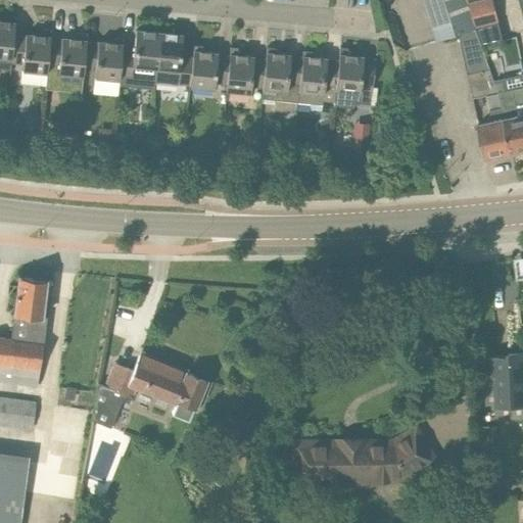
[(424,0),(437,42),(454,37),(460,36),(477,32),(467,0),(424,0)]
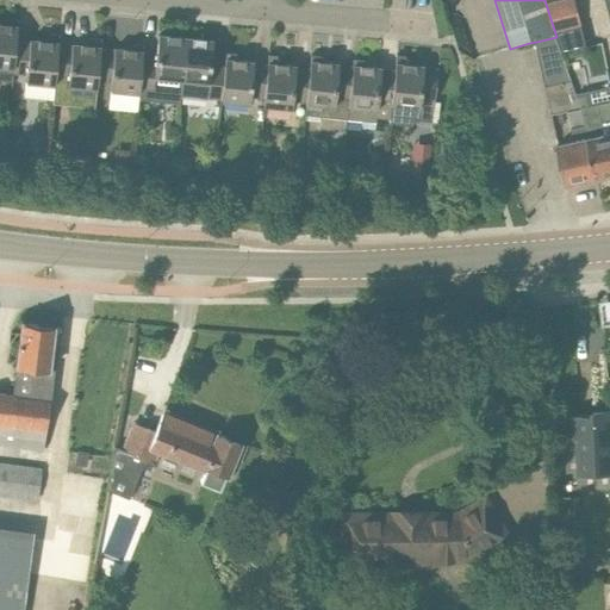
[(545,0),(556,37),(583,30),(574,0),(545,0)]
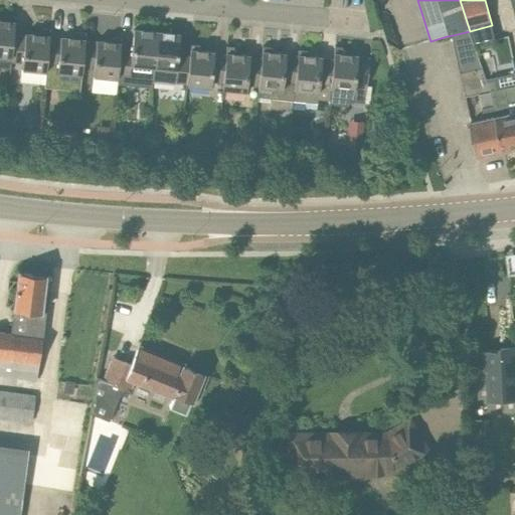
[(0,56),(11,57),(13,34),(14,34),(15,17),(7,16),(6,21),(0,20),(0,56)]
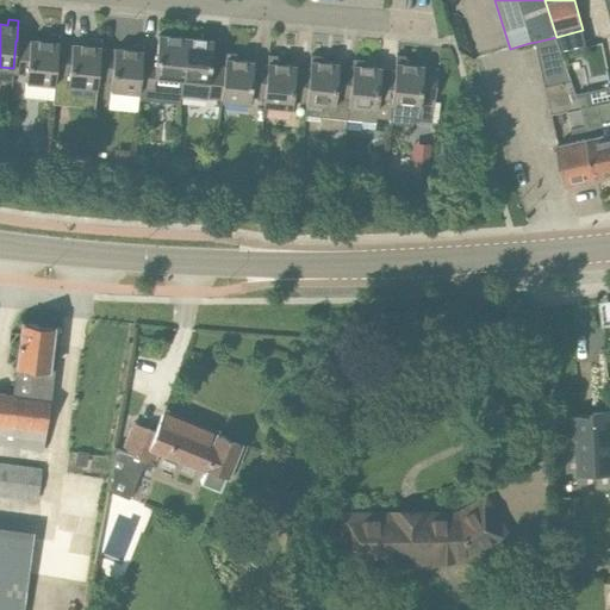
[(58,44),(60,37),(49,36),(49,42),(30,41),(30,42),(17,41),(16,41),(13,68),(13,73),(27,74),(26,82),(55,85),(56,78),(55,78),(58,44)]
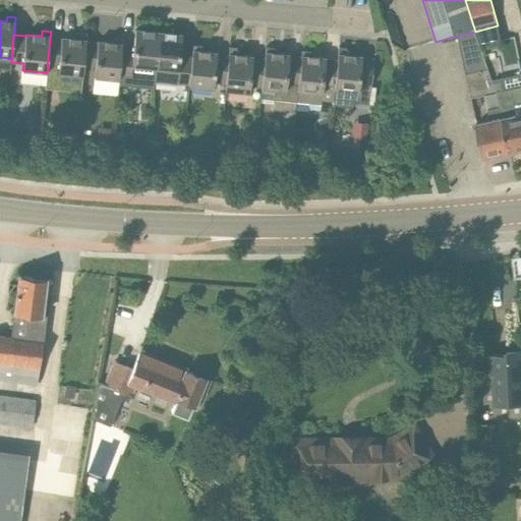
[(118,84),(133,85),(134,83),(151,85),(152,88),(154,88),(156,68),(159,33),(135,31),(133,51),(121,50),(118,77),(119,77),(119,79),(118,84)]
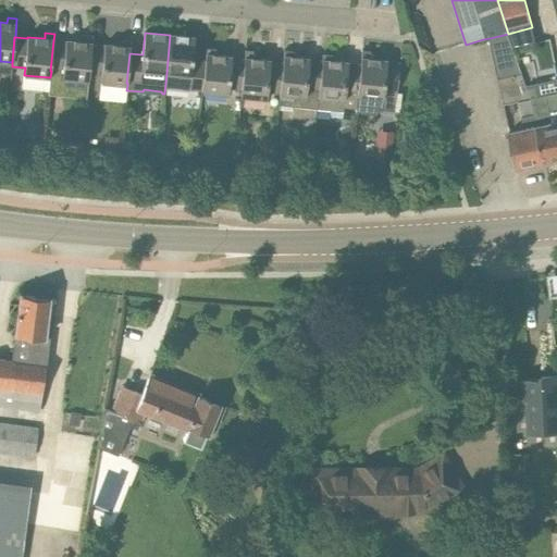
[(498,78),(521,73),(514,48),(508,34),(490,38),(498,78)]
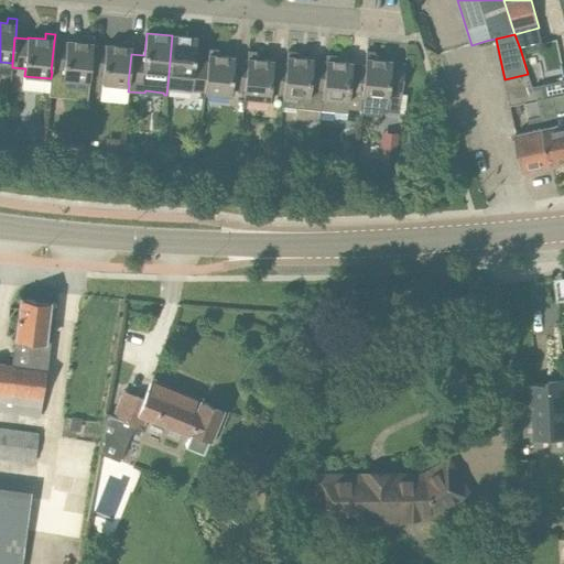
[(197,38),(172,35),(169,74),(193,76),(192,90),(205,93),(208,62),(195,61),(197,38)]
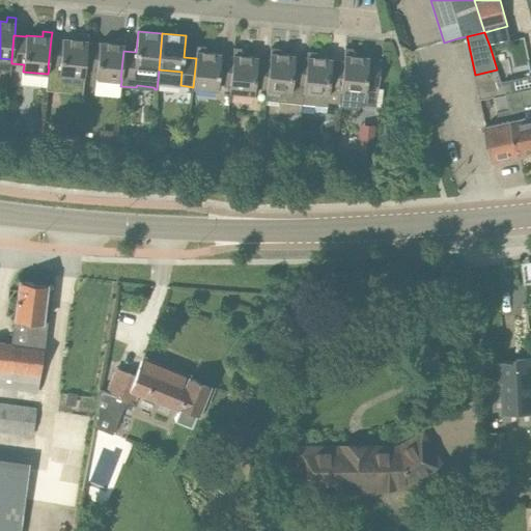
[(63,39),(51,38),(48,67),(49,67),(60,68),(59,75),(84,78),(85,71),(88,43),(88,35),(79,35),(79,40),(63,38),(63,39)]
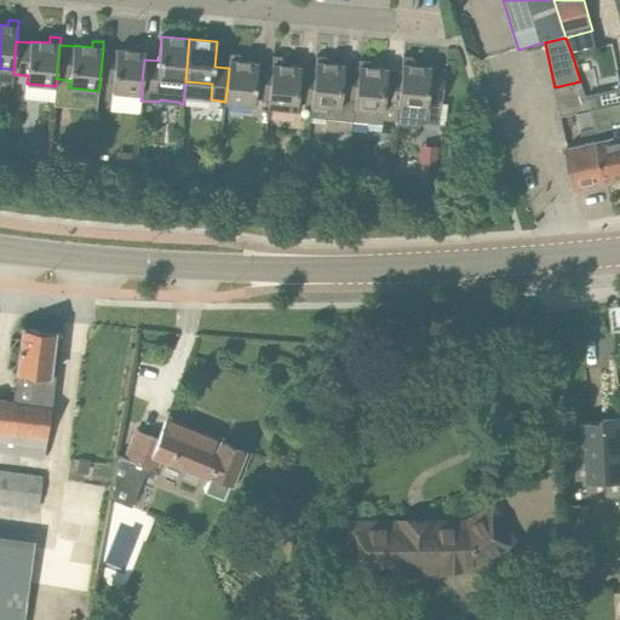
[(144,59),(147,46),(136,45),(135,51),(116,50),(116,51),(103,50),(99,82),(114,84),(113,92),(142,95),(142,92),(141,92),(144,59)]
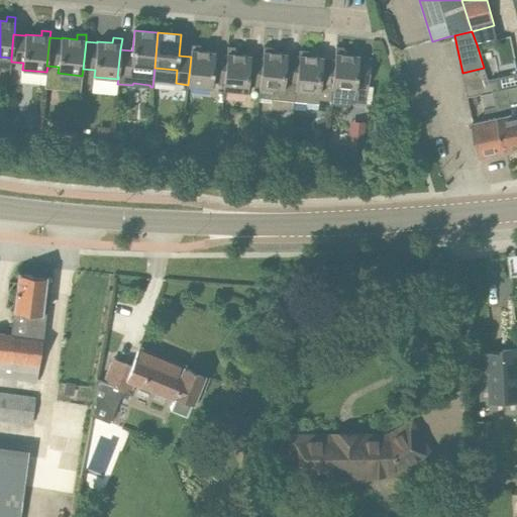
[(192,45),(191,57),(188,85),(188,86),(211,88),(212,82),(224,83),(227,56),(226,56),(215,54),(215,53),(199,52),(200,45),(192,45)]
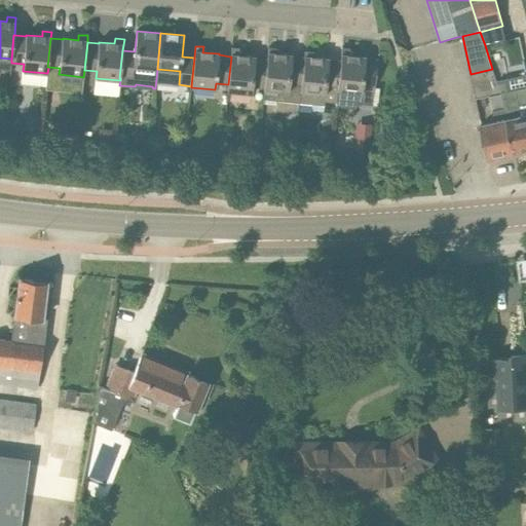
[(304,58),(292,57),(292,55),(276,54),(277,48),(268,47),(267,60),(265,88),(264,87),(263,100),(300,104),(302,86),(304,58)]
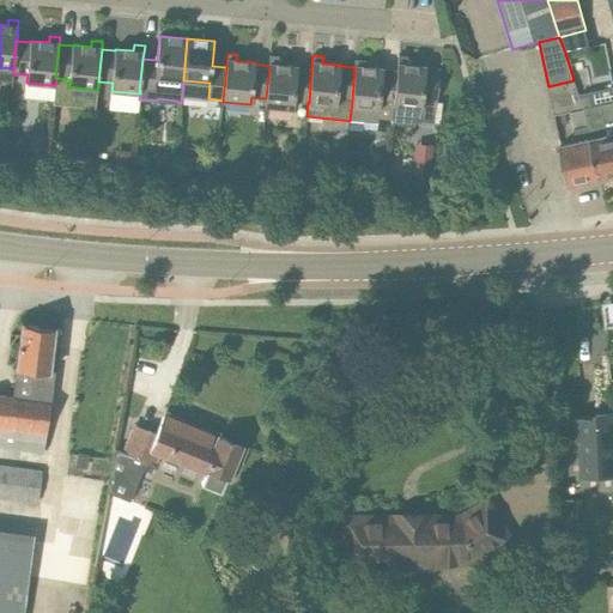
[(295,101),(308,102),(309,103),(311,70),(310,70),(310,68),(279,65),(279,59),(269,58),(268,66),(269,66),(266,98),(265,105),(293,109),(295,101)]
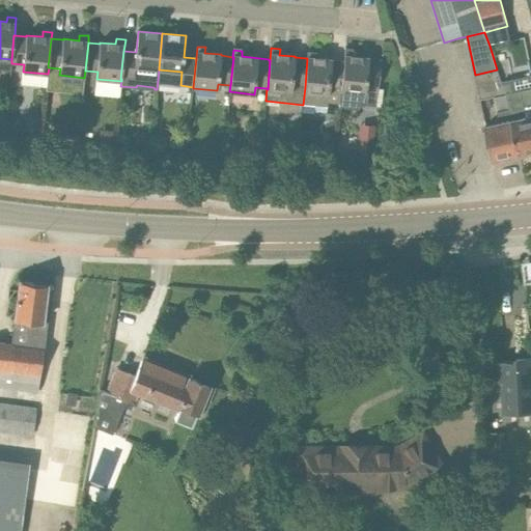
[(341,90),(339,108),(359,110),(359,107),(364,108),(364,106),(381,107),(383,89),(378,88),(382,60),(368,59),(369,58),(353,56),(354,51),(344,50),(343,62),(341,90)]
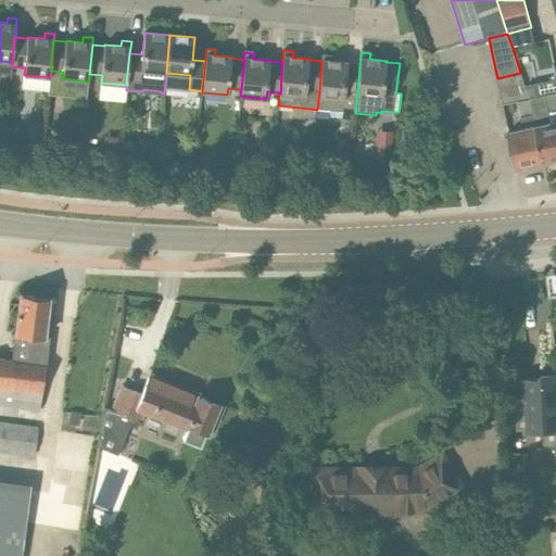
[(321,54),(321,61),(319,91),(317,110),(341,112),(342,109),(355,110),(354,113),(355,113),(357,95),(359,65),(348,64),(348,63),(330,61),(331,55),(321,54)]
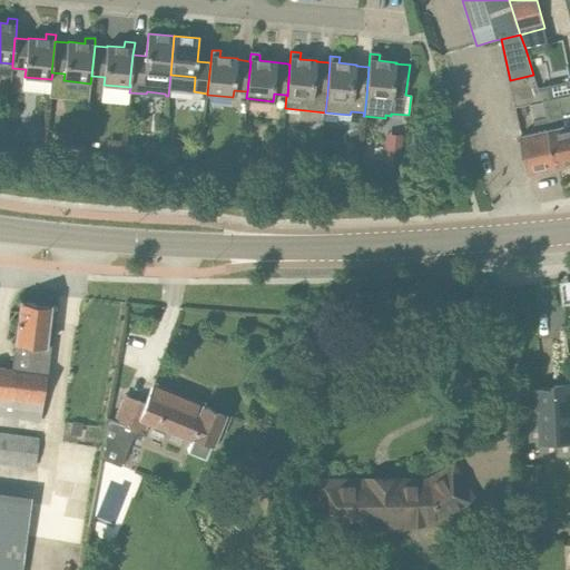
[(542,102),(538,89),(533,75),(510,80),(516,108),(542,102)]
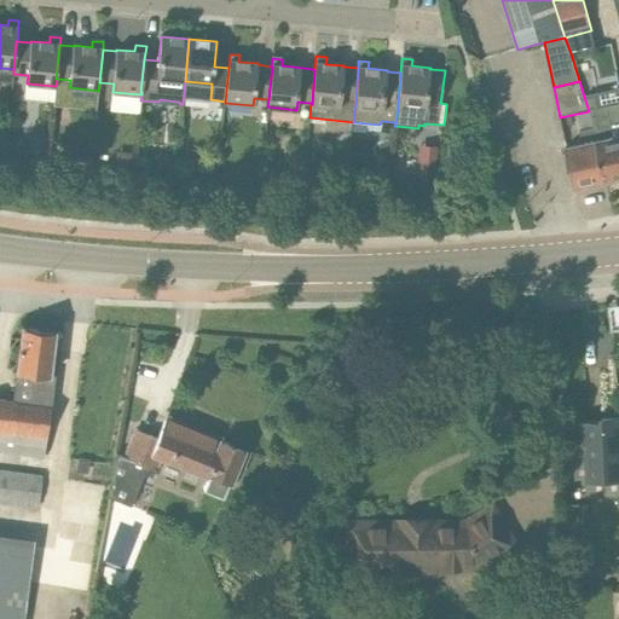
[(596,126),(607,180),(618,177),(618,90),(599,93),(584,97),(589,111),(593,110),(596,125),(596,126)]
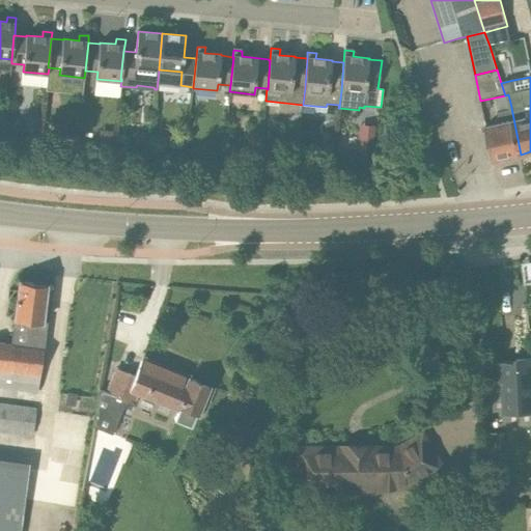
[(511,108),(511,107),(497,110),(500,123),(486,127),(494,161),(521,155),(511,108)]
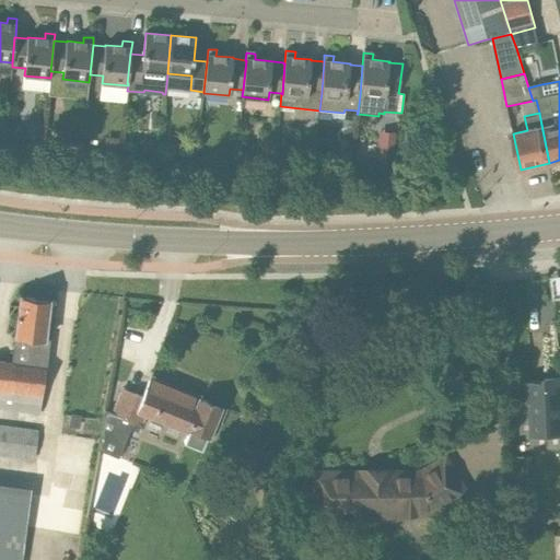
[(37,126),(24,128),(26,141),(39,139),(37,126)]
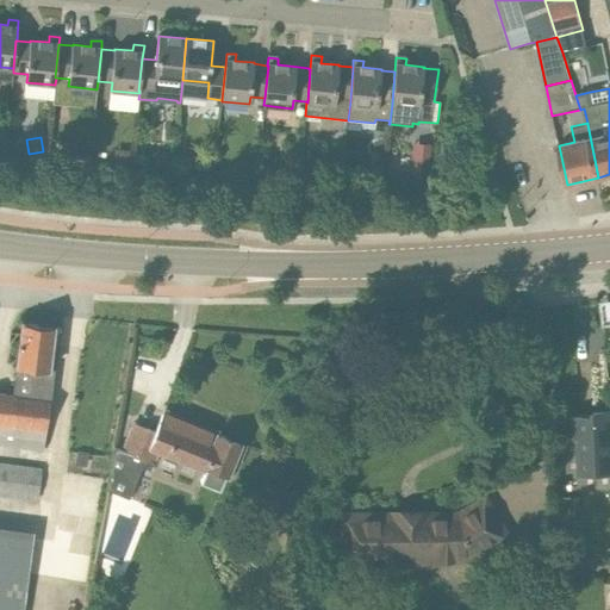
[(70,144),(68,159),(87,161),(89,147),(70,144)]
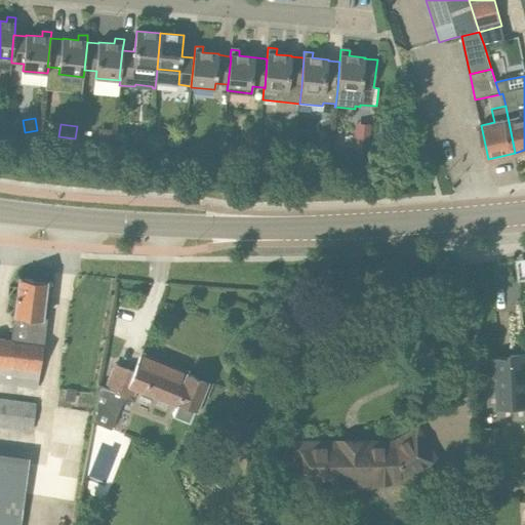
[(367,137),(356,136),(354,149),(366,150),(367,137)]
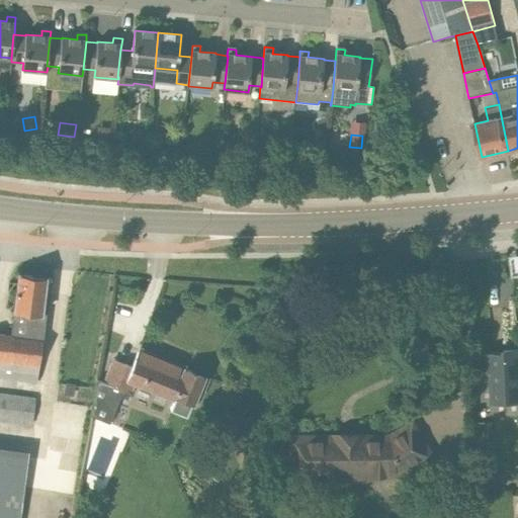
[(282,136),(276,141),(275,145),(289,147),(290,137),(282,136)]
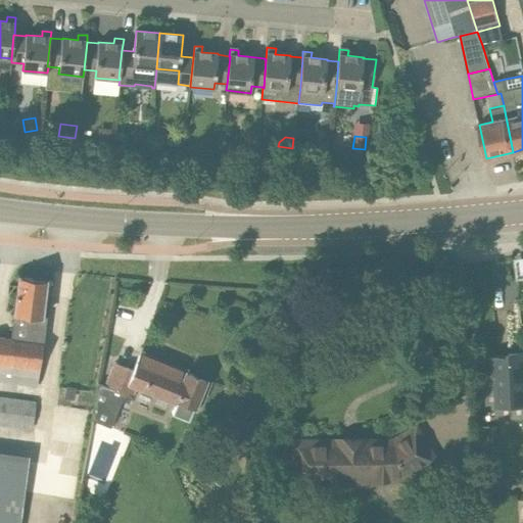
[(0,382),(37,388),(39,369),(43,343),(46,318),(44,317),(40,315),(46,281),(18,277),(10,337),(0,335),(0,382)]
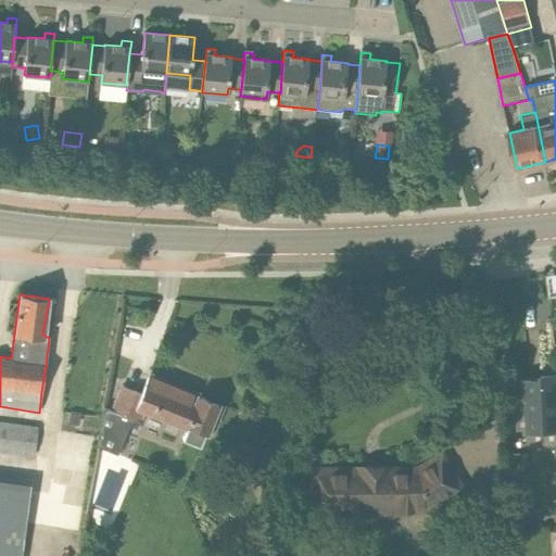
[(217,404),(151,373),(140,394),(121,386),(110,409),(105,408),(98,447),(117,455),(129,426),(137,429),(136,431),(176,447),(180,438),(201,445),(217,404)]
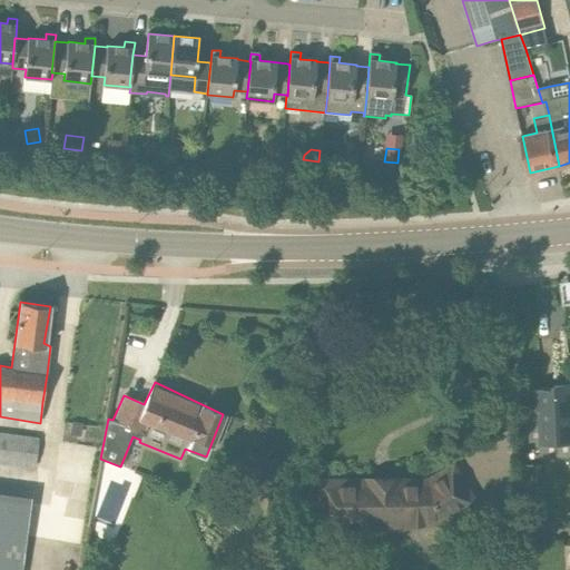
[(569,442),(569,384),(554,386),(554,389),(526,390),(527,412),(542,412),(544,443),(569,442)]
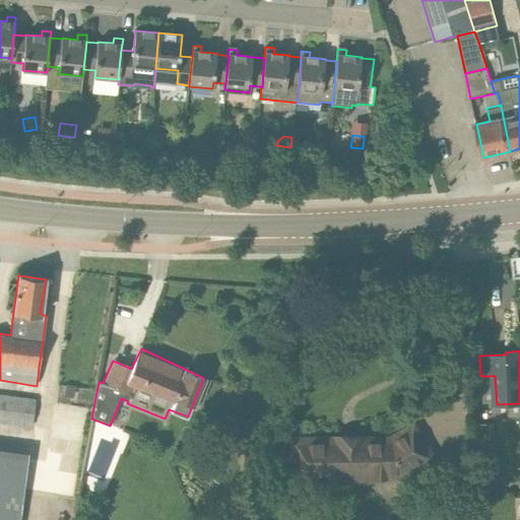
[(0,424),(30,428),(34,399),(0,394),(0,424)]
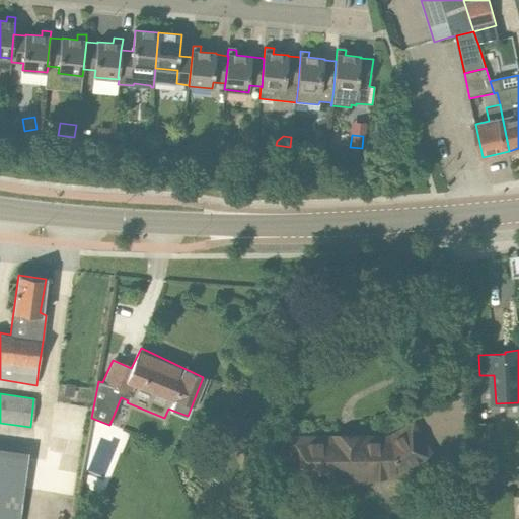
[(432,457),(413,424),(394,435),(388,439),(362,439),(362,435),(335,436),(335,438),(290,438),(291,477),(313,477),(313,484),(370,484),(386,475),(400,475),(432,457)]
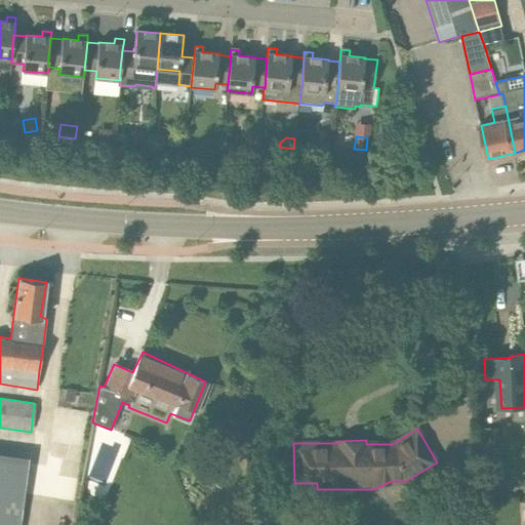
[(23,524),(30,453),(0,450),(0,524),(23,524)]
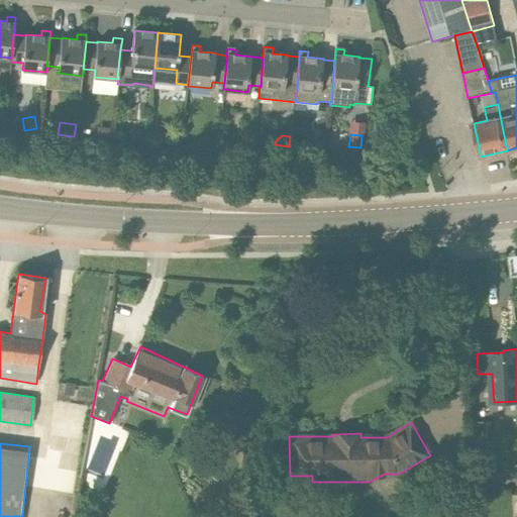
[(112,474),(112,455),(86,455),(86,474),(112,474)]
